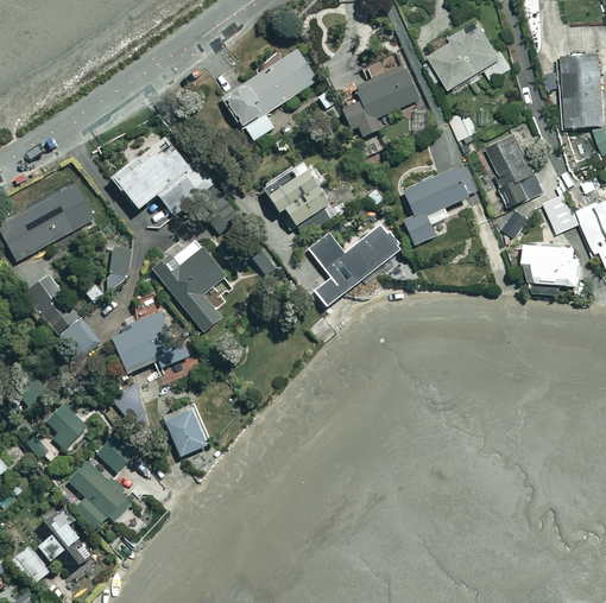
[(511,64),(481,14),(453,32),(455,36),(430,50),(452,86),(485,65),(492,76),(511,64)]
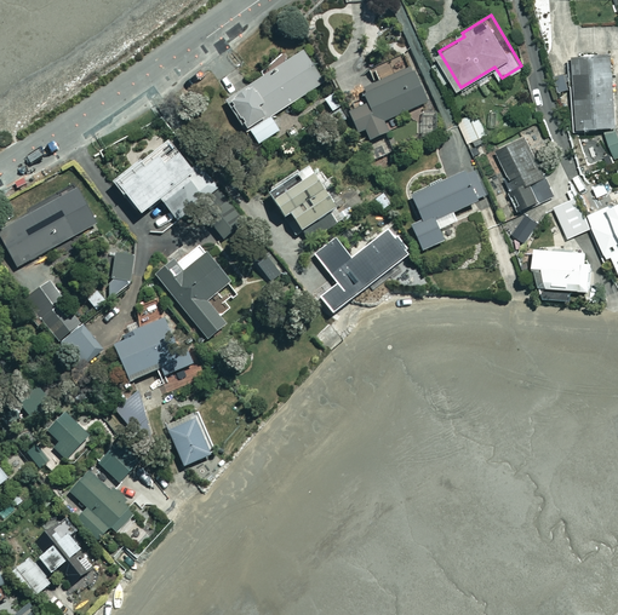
[(566,47),(571,121),(612,119),(606,45),(566,47)]
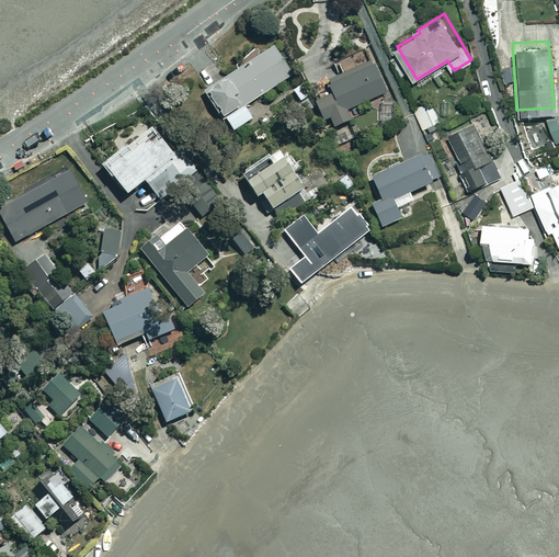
[(293,74),(274,45),(204,90),(223,118),(226,117),(234,129),(252,117),(244,105),(293,74)]
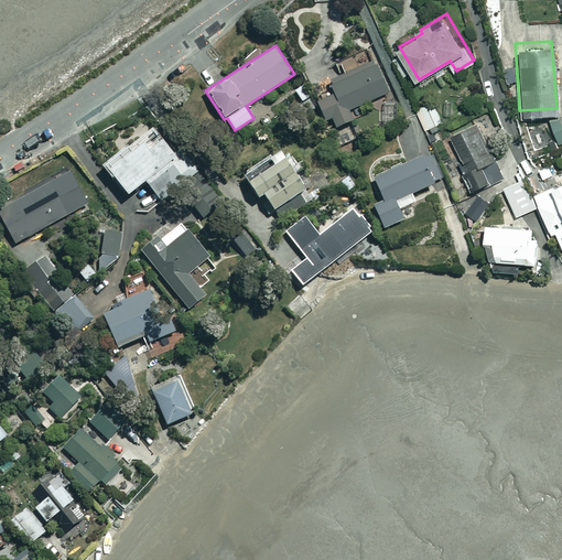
[(390,93),(375,61),(331,81),(333,86),(331,87),(334,95),(317,103),(326,121),(333,119),(336,128),(354,120),(349,110),(390,93)]
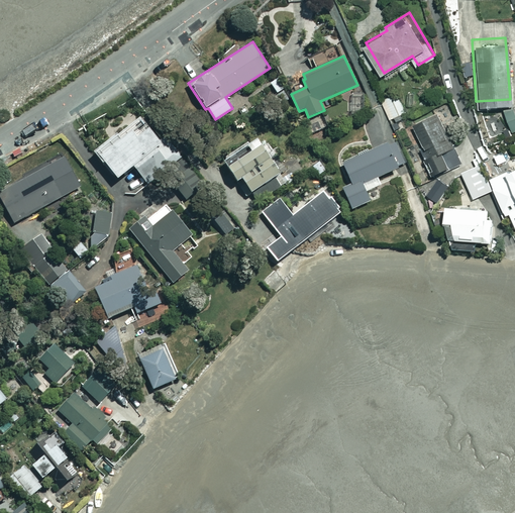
[(398,90),(381,97),(389,116),(406,109),(398,90)]
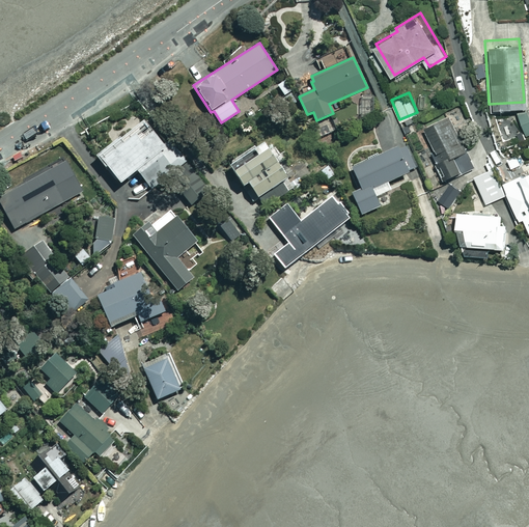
[(528,128),(528,102),(512,108),(521,131),(528,128)]
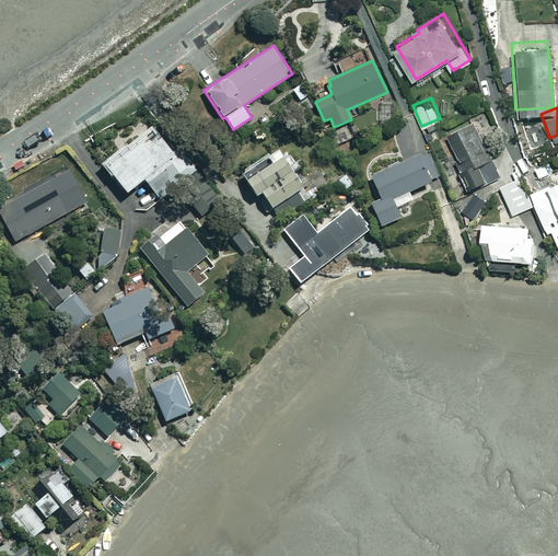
[(497,171),(471,117),(443,129),(456,154),(455,155),(460,163),(454,166),(464,186),(497,171)]
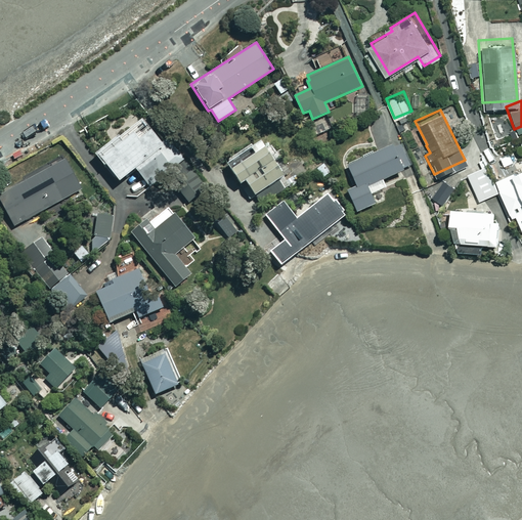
[(161,142),(153,133),(141,142),(135,135),(125,143),(120,137),(97,155),(121,184),(137,171),(148,185),(166,171),(183,158),(168,137),(161,142)]
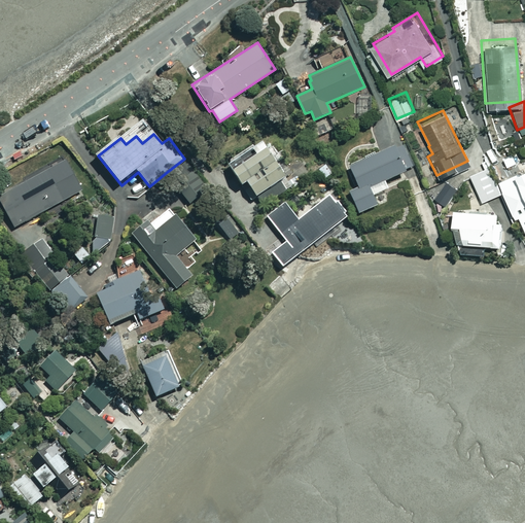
[(414,165),(404,142),(350,166),(359,185),(349,190),(359,212),(378,204),(370,187),(407,172),(405,168),(414,165)]
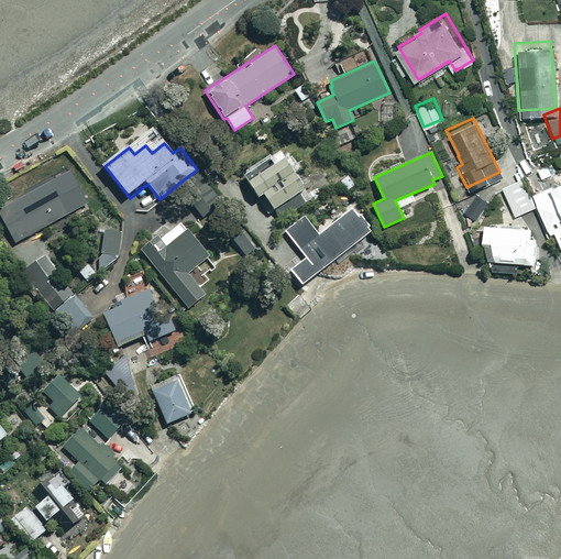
[(306,192),(283,155),(244,178),(268,211),(273,209),(275,212),(306,192)]
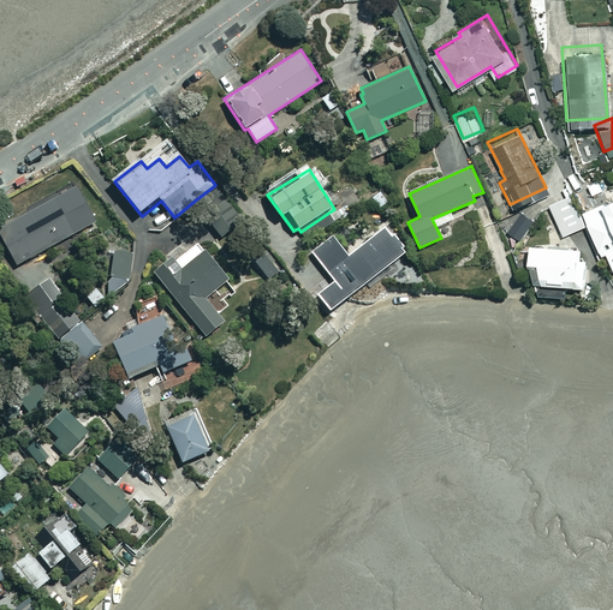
[(96,220),(76,184),(0,226),(0,234),(17,264),(96,220)]
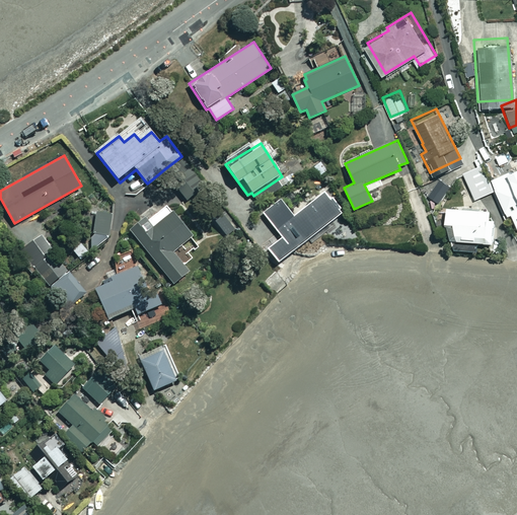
[(204,185),(181,156),(164,169),(187,199),(204,185)]
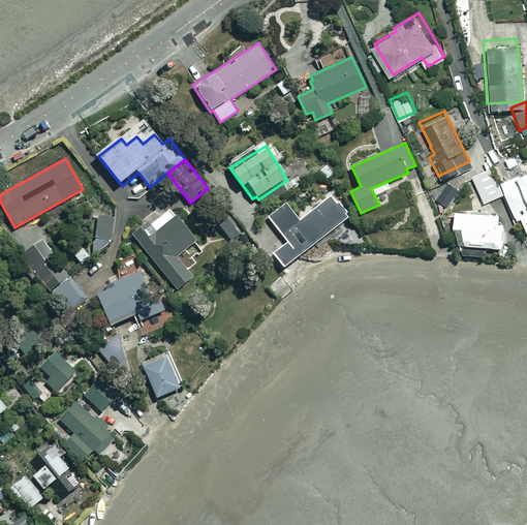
[(500,189),(489,163),(469,172),(481,197),(500,189)]
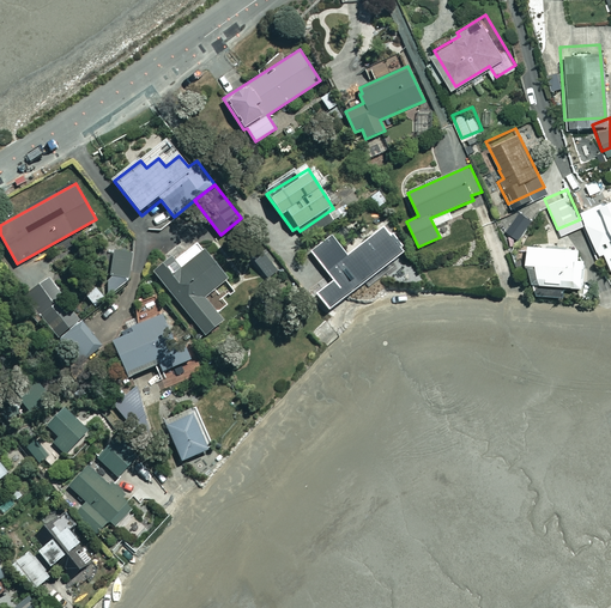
[(610,241),(610,192),(610,193),(610,194),(610,196),(599,202),(597,198),(578,206),(596,248),(610,241)]
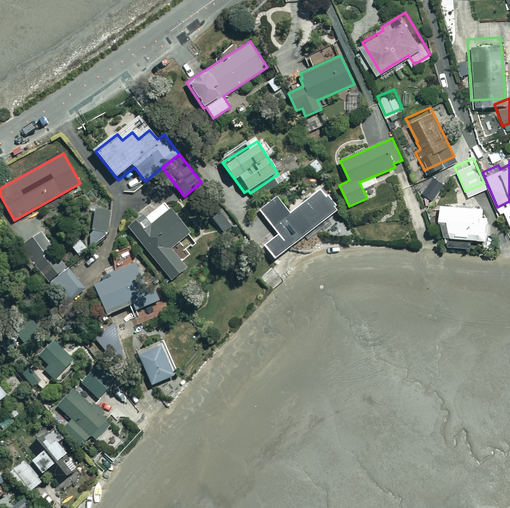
[(441,179),(430,171),(419,187),(430,194),(441,179)]
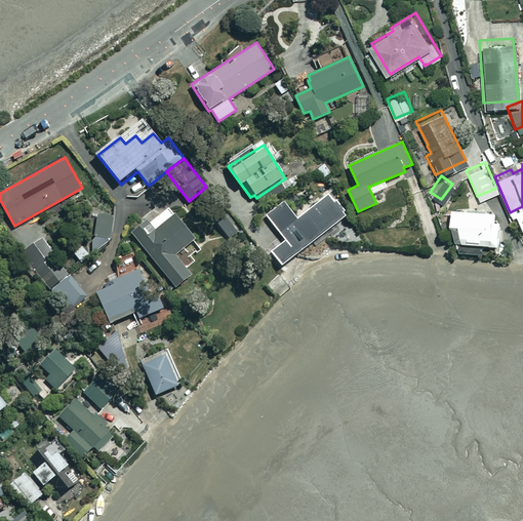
[(333,201),(328,194),(297,218),(284,201),(267,215),(286,241),(272,252),(283,268),(296,256),(309,245),(346,215),(343,211),(345,210),(336,199),(333,201)]
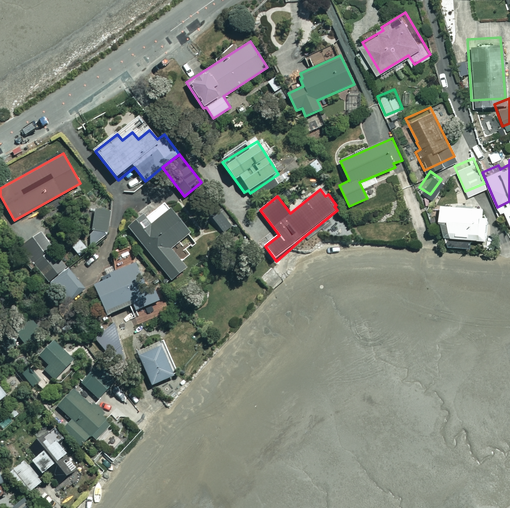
[(479,201),(436,198),(434,213),(434,216),(436,216),(440,230),(482,233),(483,210),(478,210),(479,201)]
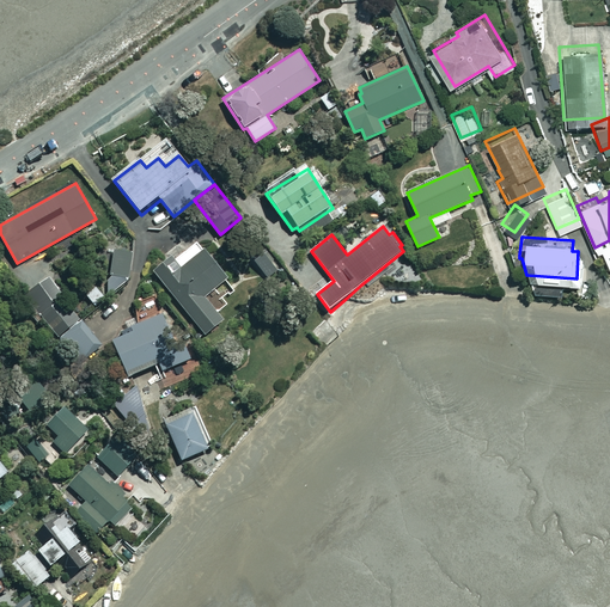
[(227,279),(197,241),(175,261),(172,258),(154,273),(205,335),(223,322),(203,298),(227,279)]
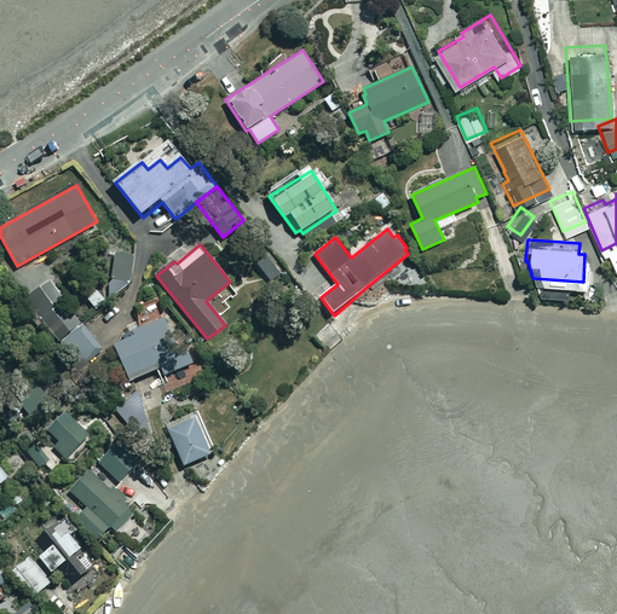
[(114,252),(110,277),(130,279),(134,255),(114,252)]
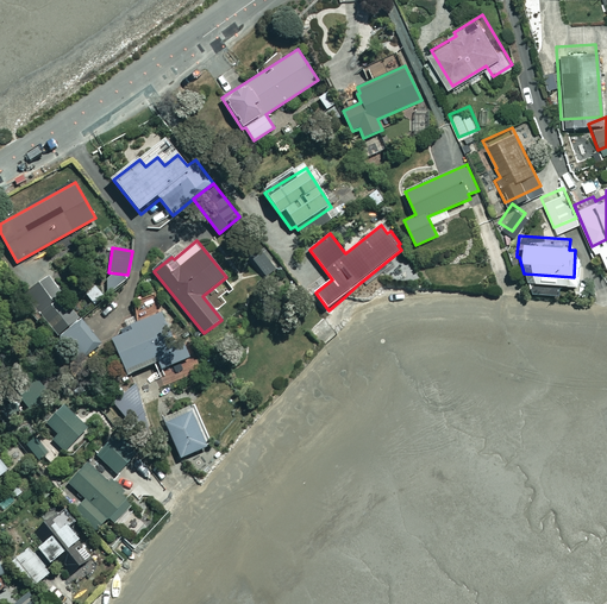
[(275,266),(263,252),(252,260),(266,275),(275,266)]
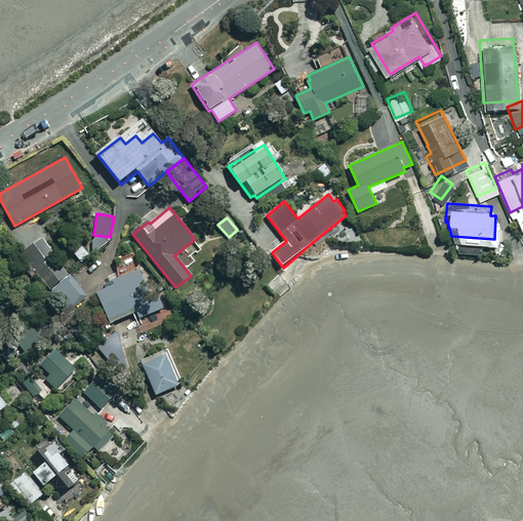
[(54,253),(41,236),(21,252),(49,288),(68,273),(53,254),(54,253)]
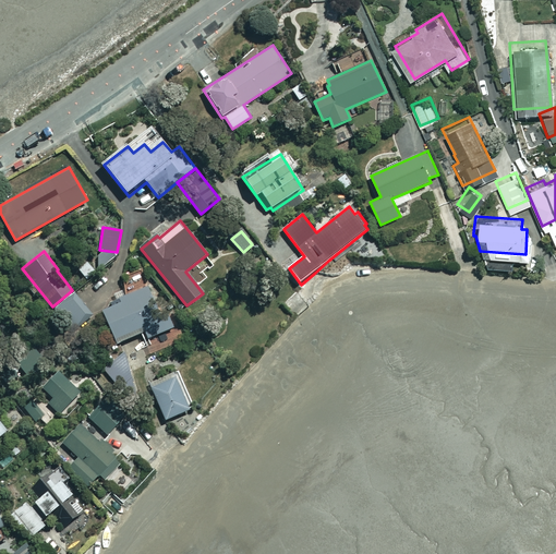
[(168,329),(148,286),(110,302),(112,308),(103,312),(118,345),(145,332),(148,338),(168,329)]
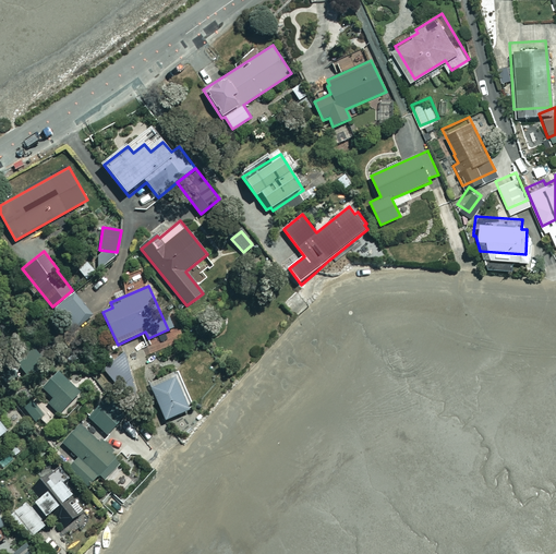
[(93,313),(74,291),(55,306),(72,329),(93,313)]
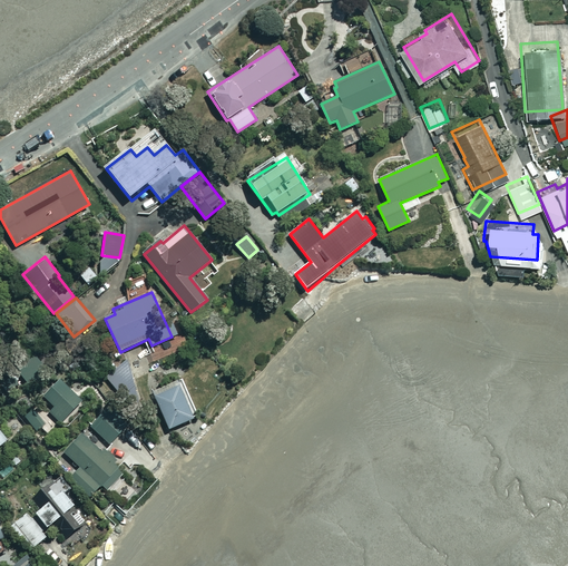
[(120,398),(135,387),(127,359),(113,369),(120,398)]
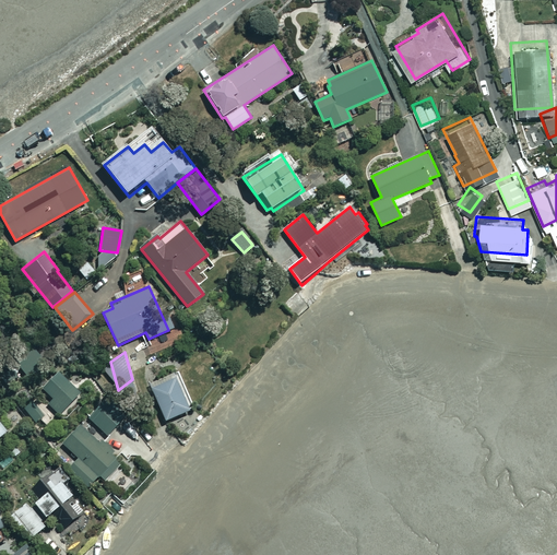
[(80,390),(59,369),(43,386),(54,396),(48,401),(59,411),(80,390)]
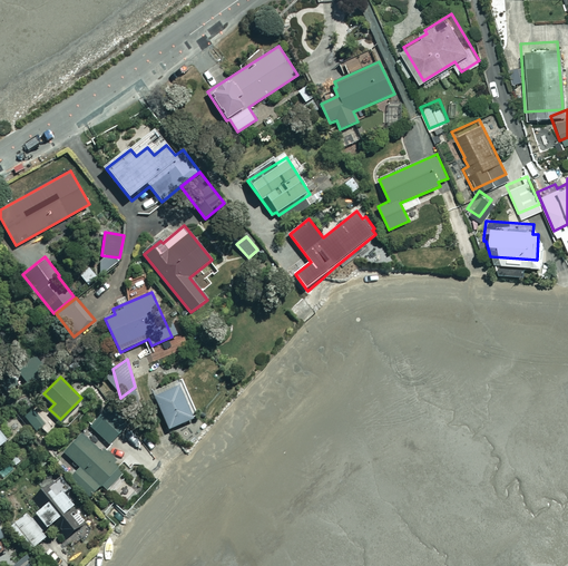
[(195,420),(179,384),(153,396),(168,431),(195,420)]
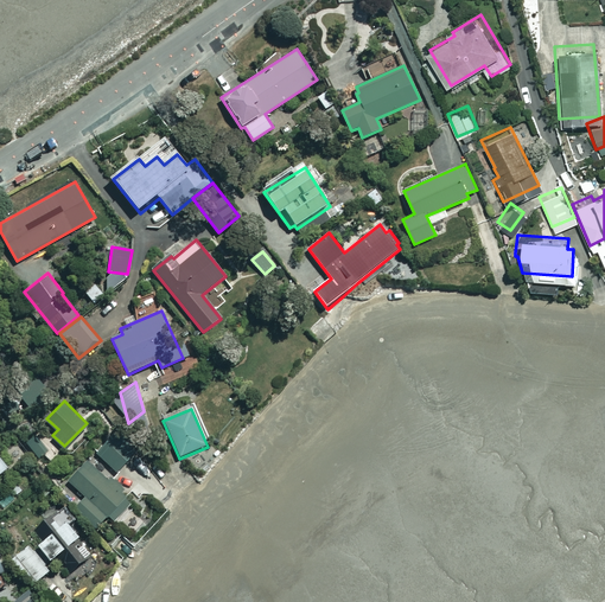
[(52,441),(39,426),(25,437),(38,453),(52,441)]
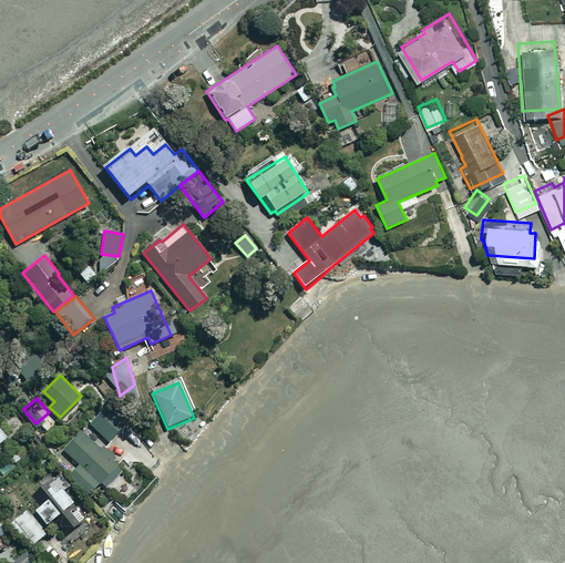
[(126,425),(106,405),(89,421),(110,441),(126,425)]
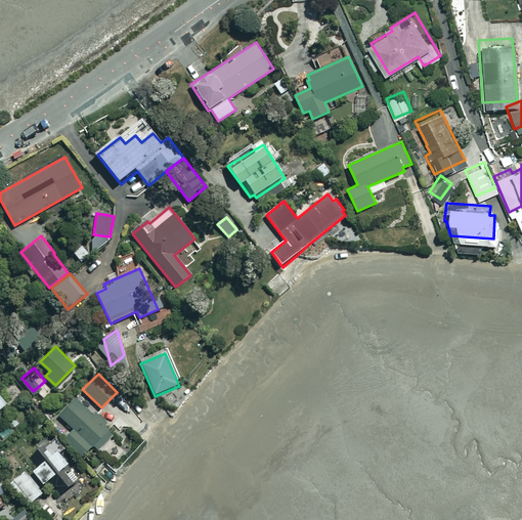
[(93,415),(75,397),(58,416),(73,429),(64,438),(83,456),(93,445),(97,449),(113,434),(109,430),(110,429),(105,425),(107,422),(104,420),(105,419),(99,413),(98,414),(95,412),(93,415)]
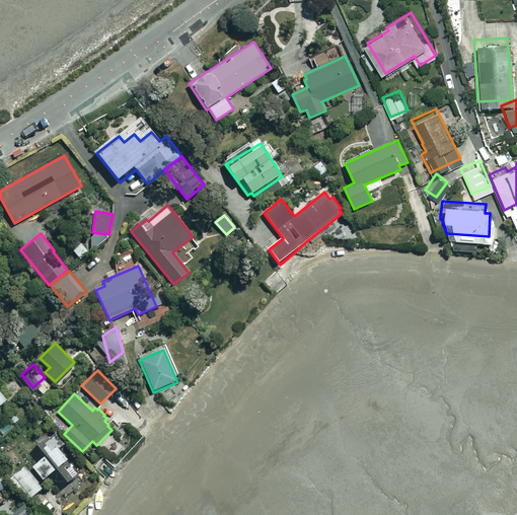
[(65,445),(53,431),(27,451),(38,463),(50,479),(58,489),(69,488),(76,473),(68,463),(69,463),(58,450),(65,445)]
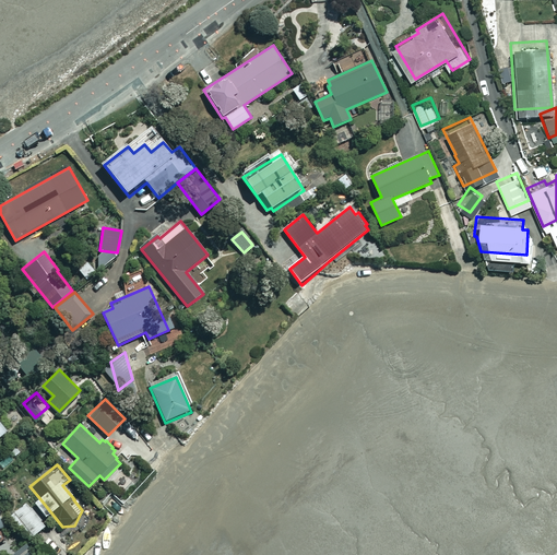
[(40,499),(30,508),(25,503),(11,514),(30,538),(45,526),(40,521),(45,518),(47,520),(54,516),(40,499)]
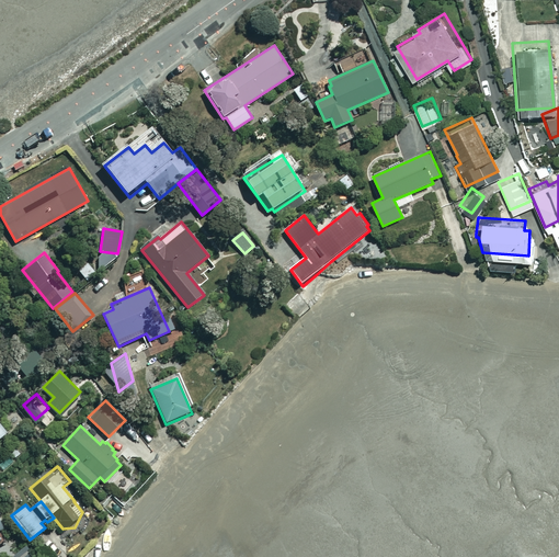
[(37,556),(30,547),(16,556),(37,556)]
